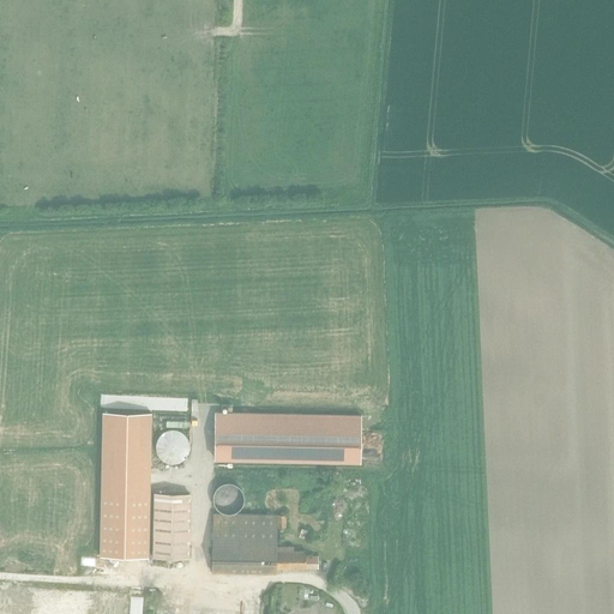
[(151,413),(102,411),(100,555),(148,557),(151,413)]
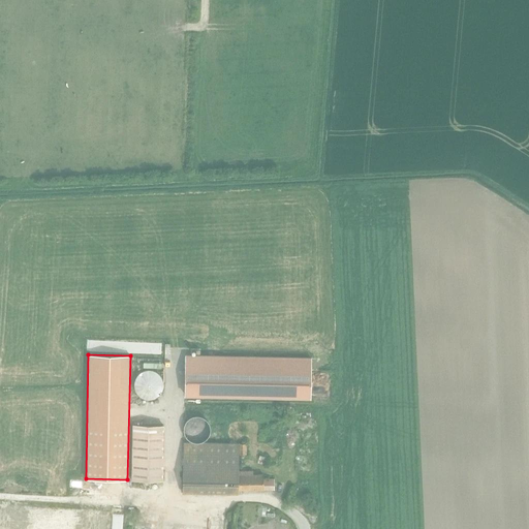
[(311,359),(185,356),(184,394),(310,396),(311,359)]
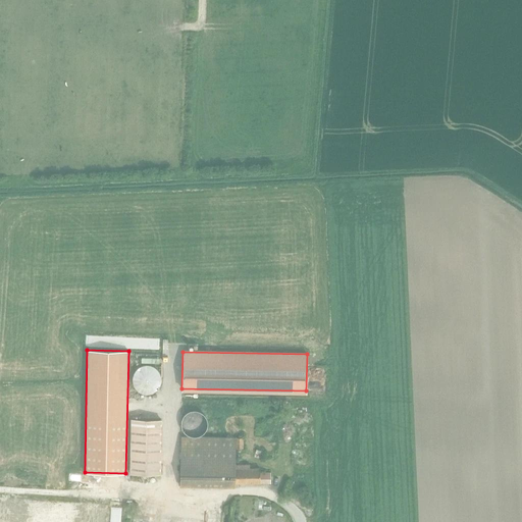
[(248,418),(248,406),(233,406),(233,418),(248,418)]
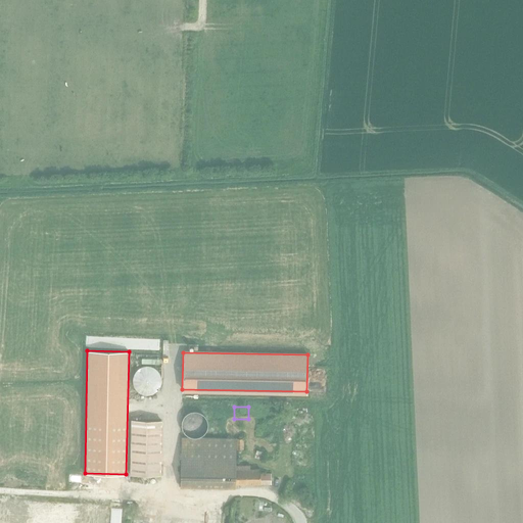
[(207,425),(207,422),(207,419),(206,417),(206,415),(204,413),(201,411),(199,409),(194,408),(191,409),(189,409),(186,411),(184,412),(182,414),(181,417),(180,419),(180,422),(180,424),(181,427),(182,429),(184,432),(188,434),(190,435),(193,436),(195,436),(198,435),(200,434),(203,432),(205,430),(206,428),(207,425)]
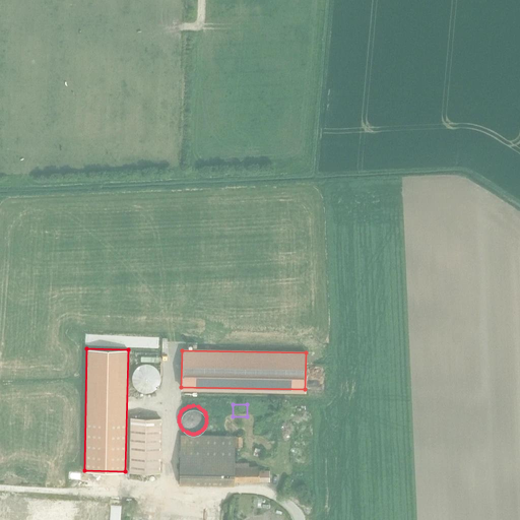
[(129,417),(128,472),(158,473),(159,418),(129,417)]
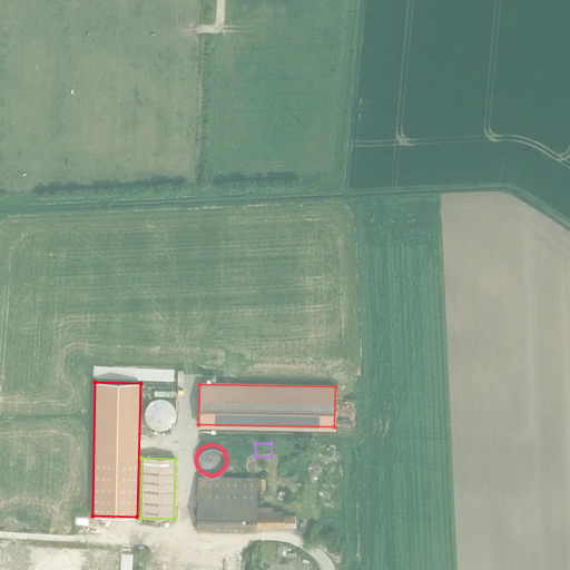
[(295,529),(295,516),(285,516),(285,511),(272,511),(272,507),(256,507),(256,478),(197,477),(196,532),(255,532),(255,528),(295,529)]
